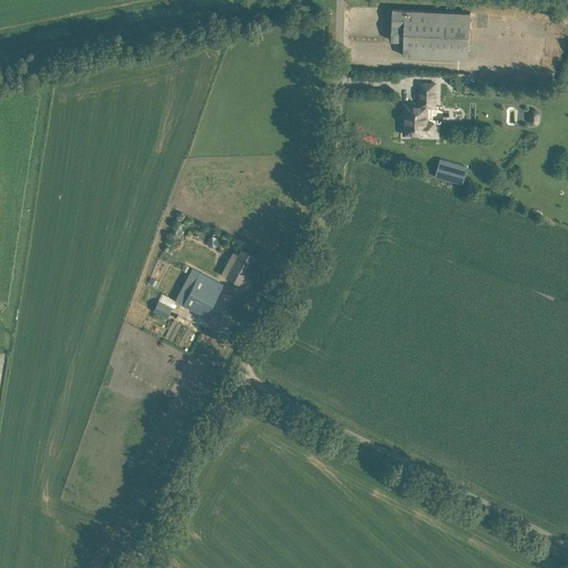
[(469,47),(470,12),(393,8),(392,40),(404,40),(404,54),(458,57),(458,46),(469,47)]
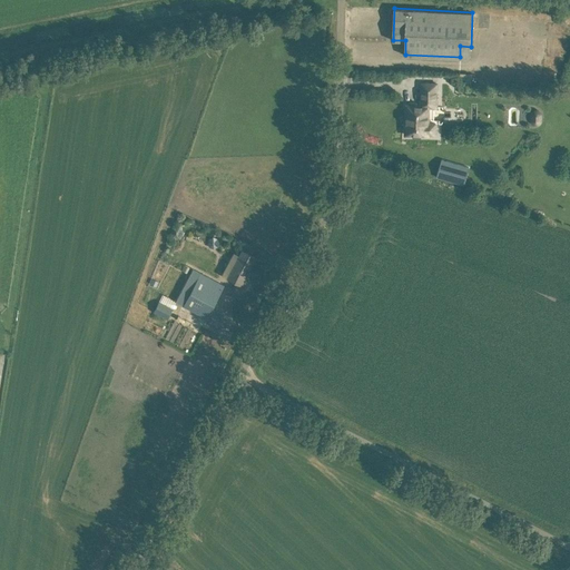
[(460,85),(471,86),(472,74),(460,72),(460,85)]
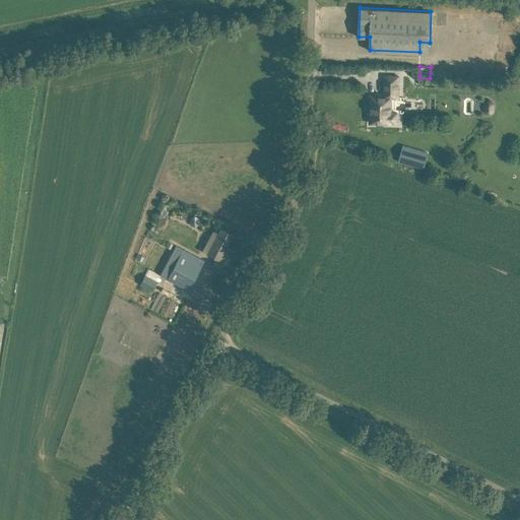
[(377,125),(384,125),(384,123),(390,123),(390,122),(397,122),(397,112),(391,112),(391,96),(398,96),(399,76),(385,75),(384,95),(380,95),(380,93),(373,93),(373,95),(371,95),(371,122),(377,123),(377,125)]
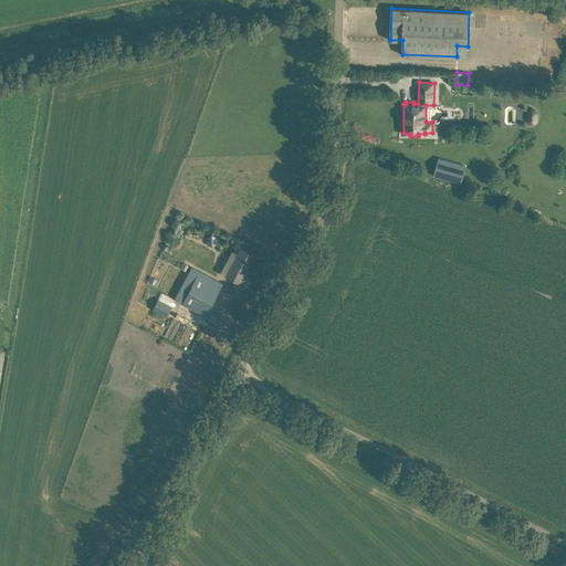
[(526,111),(526,119),(528,122),(531,123),(533,124),(535,123),(536,122),(537,119),(537,112),(535,108),(534,107),(533,107),(531,107),(528,108),(527,109),(526,111)]
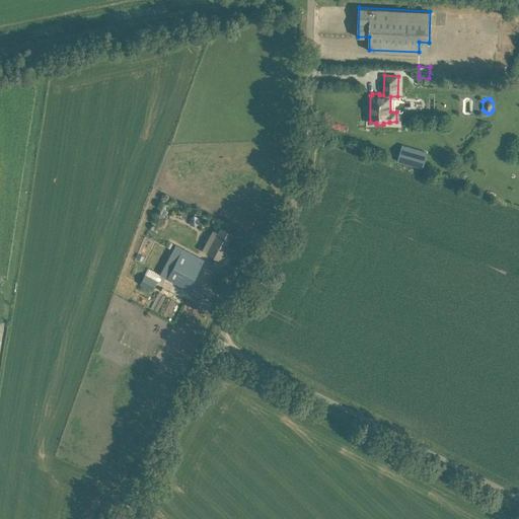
[(402,145),(397,161),(423,168),(427,152),(402,145)]
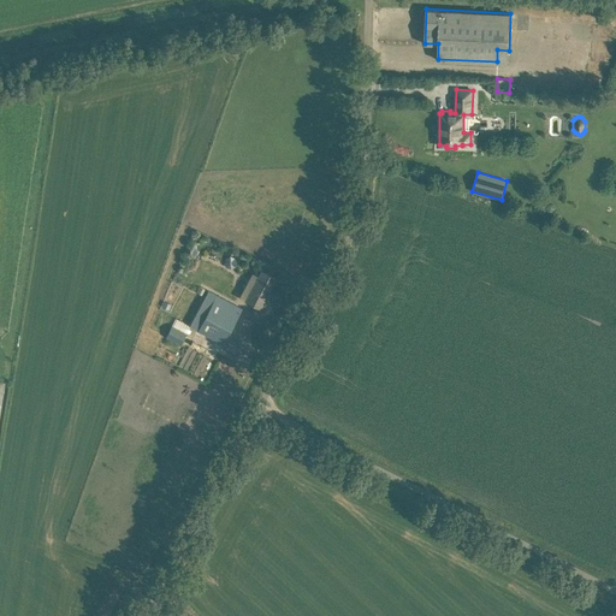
[(265,298),(276,277),(260,270),(244,298),(262,308),(267,300),(265,298)]
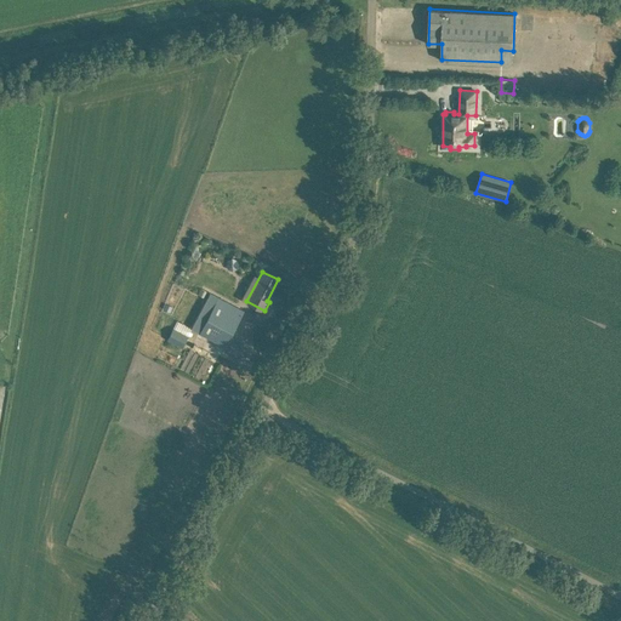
[(224,346),(243,311),(220,297),(200,332),(224,346)]
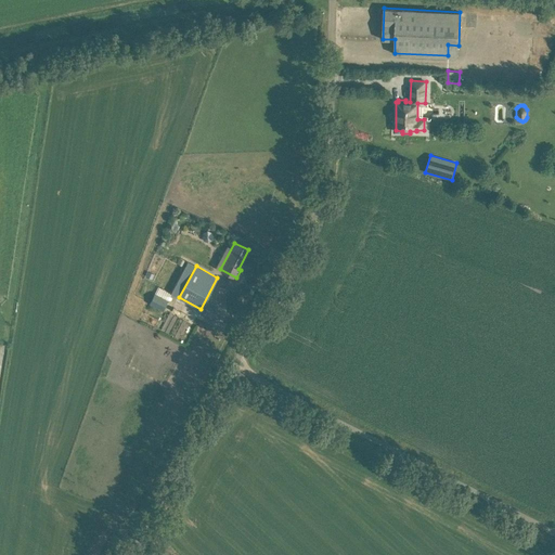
[(150,302),(163,309),(167,300),(155,294),(150,302)]
